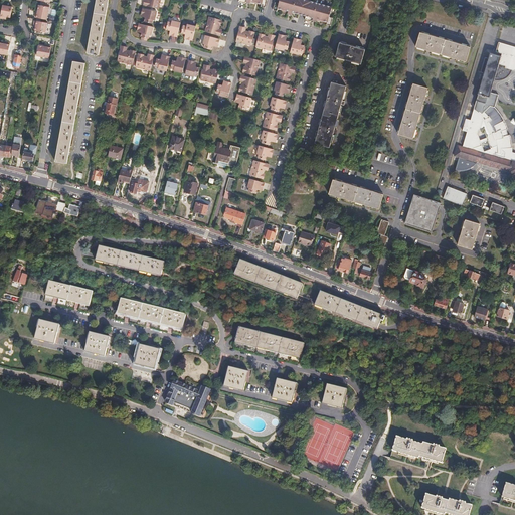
[(108,0),(97,0),(88,52),(95,54),(95,55),(98,56),(98,54),(99,55),(108,0)]
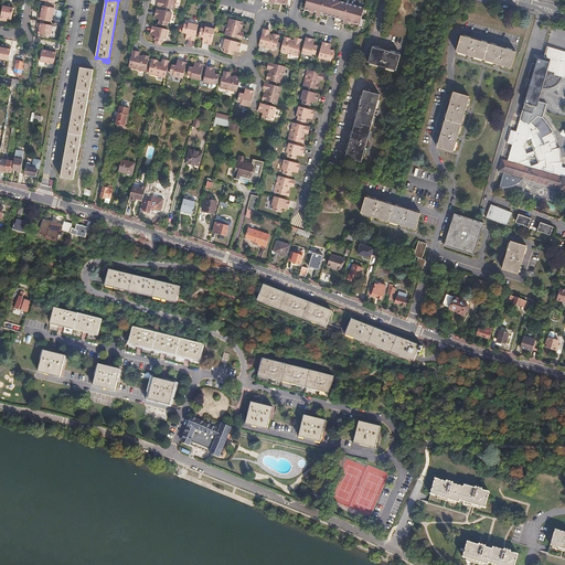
[(158,1),(157,7),(173,10),(174,0),(162,0),(162,2),(158,1)]
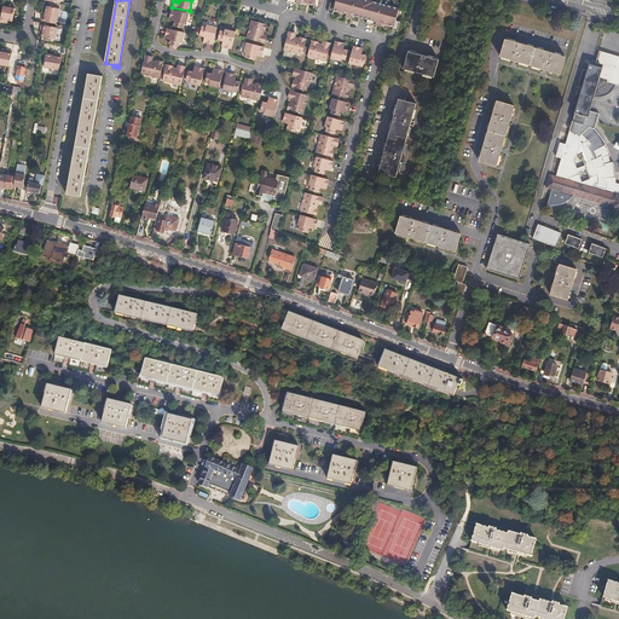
[(318,12),(320,1),(317,0),(316,0),(272,0),(273,0),(279,3),(279,0),(289,0),(289,5),(295,7),(298,6),(302,7),(304,3),(316,6),(314,11),(318,12)]
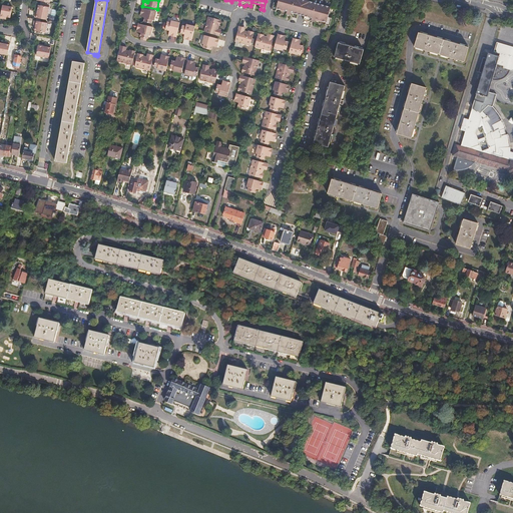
[(330,26),(332,20),(326,18),(329,9),(298,0),(279,0),(278,5),(275,4),(272,12),(276,13),(277,10),(287,13),(287,16),(290,17),(291,19),(297,21),(298,16),(305,18),(304,23),(310,24),(312,23),(315,24),(316,21),(327,24),(327,25),(330,26)]
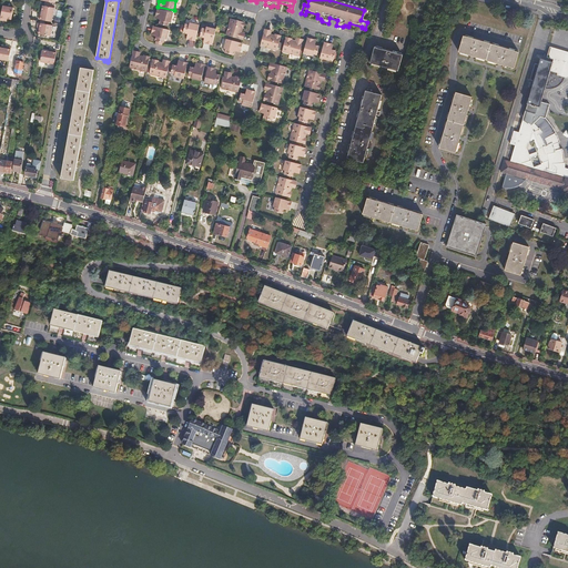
[(2,6),(0,19),(0,20),(3,21),(4,18),(11,19),(13,8),(2,6)]
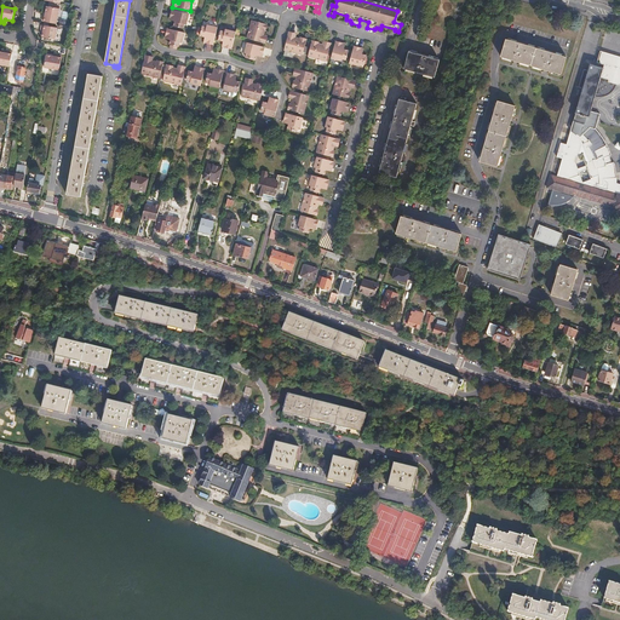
[(41,22),(57,24),(59,9),(46,6),(45,17),(42,17),(41,22)]
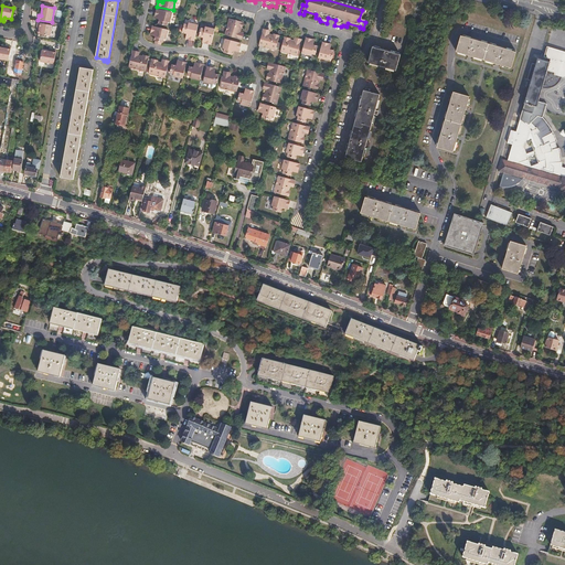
[(158,24),(166,25),(166,23),(169,23),(171,13),(156,10),(155,18),(158,18),(158,20),(159,20),(158,24)]
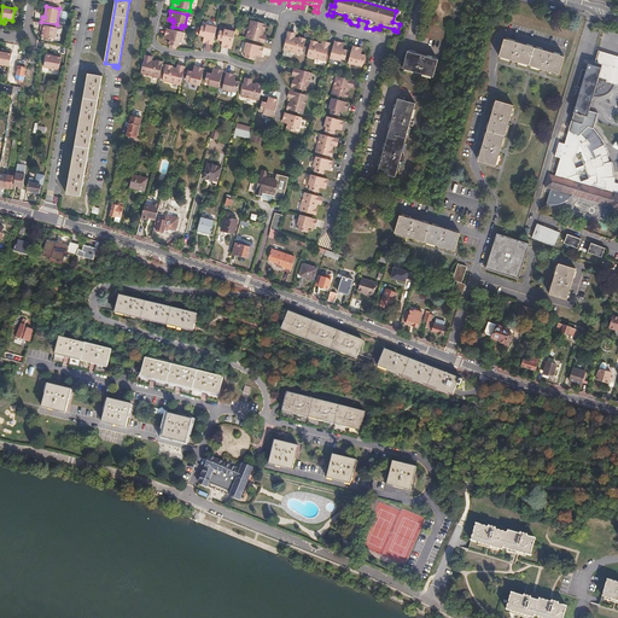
[(246,39),(264,44),(266,40),(262,39),(263,33),(266,33),(267,25),(251,22),(246,39)]
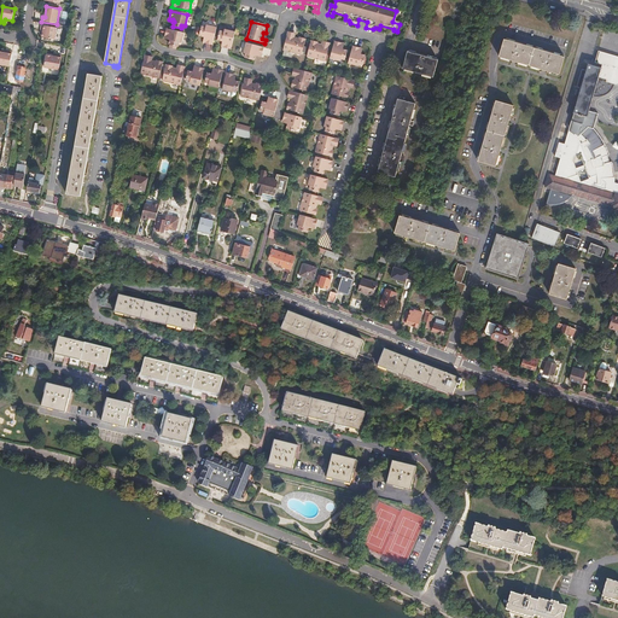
[(42,38),(56,40),(57,28),(41,25),(41,29),(44,30),(42,38)]
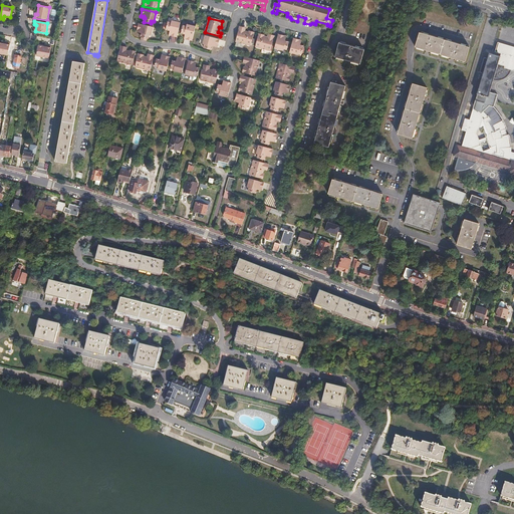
[(171,36),(177,37),(181,23),(172,21),(172,22),(168,21),(166,30),(170,31),(172,32),(171,36)]
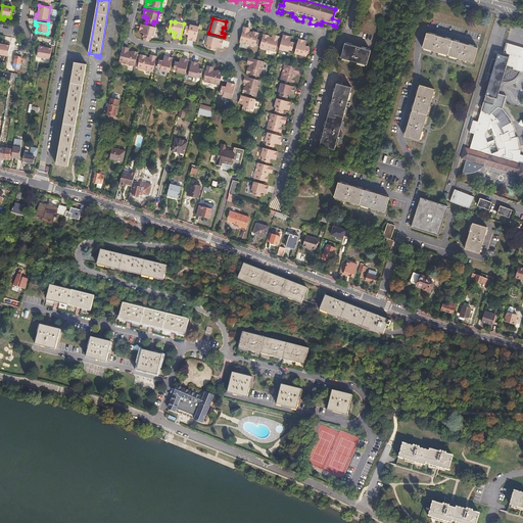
[(143,38),(147,39),(149,39),(150,36),(152,37),(155,28),(141,25),(139,32),(143,32),(142,35),(143,35),(142,38),(143,38)]
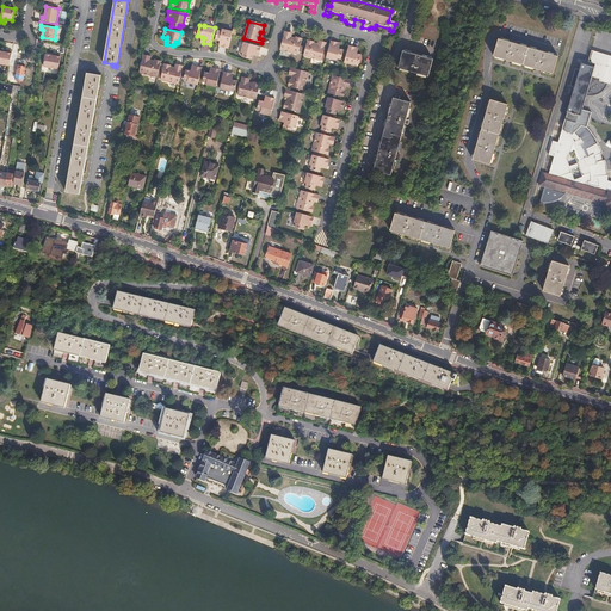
[(232,36),(233,31),(222,29),(222,31),(217,30),(215,39),(220,41),(220,43),(222,43),(221,47),(228,49),(232,36)]
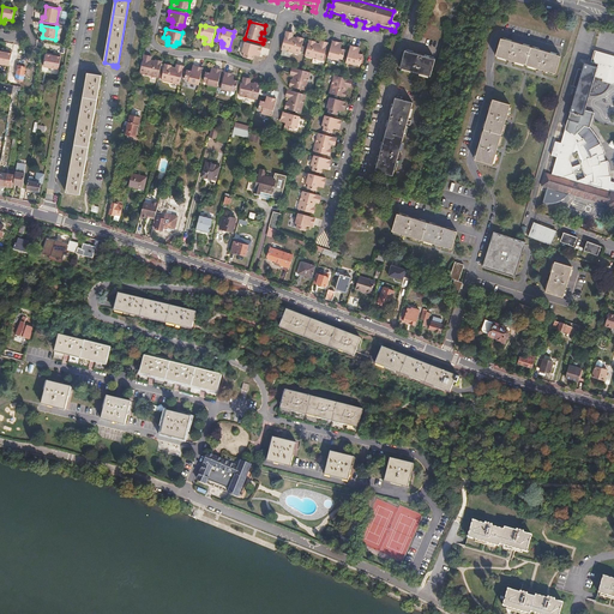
[(286,31),(281,50),(299,55),(304,38),(298,37),(298,38),(290,37),(292,34),(286,31)]
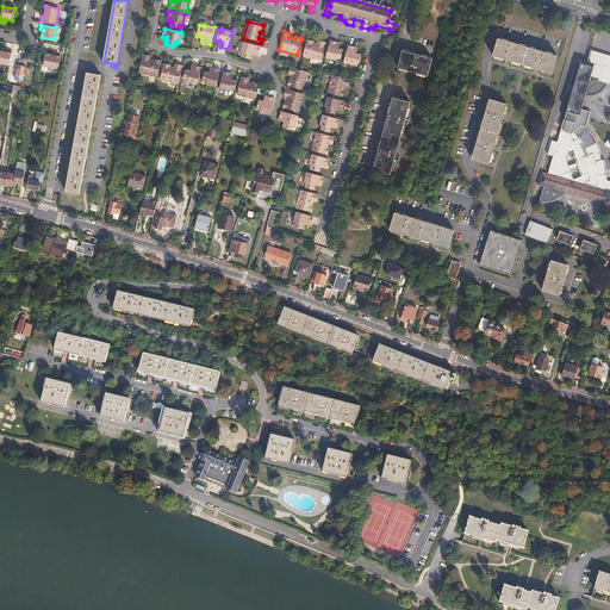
[(558,56),(499,39),(495,56),(553,73),(558,56)]
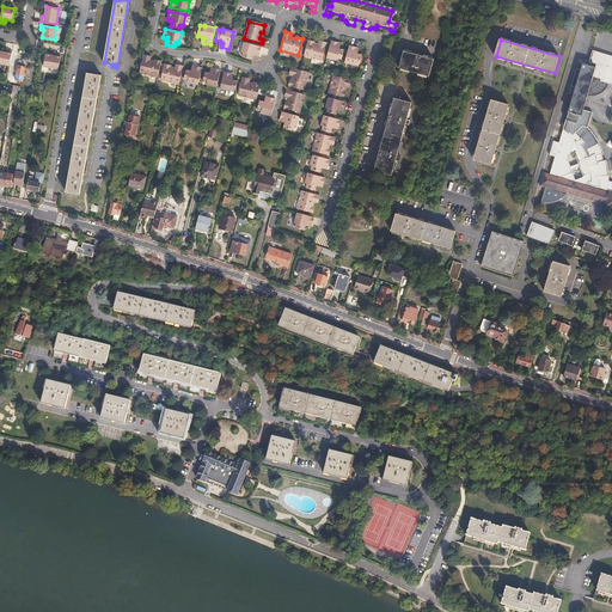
[(313,42),(307,41),(304,56),(322,61),(326,43),(322,42),(322,46),(313,43),(313,42)]
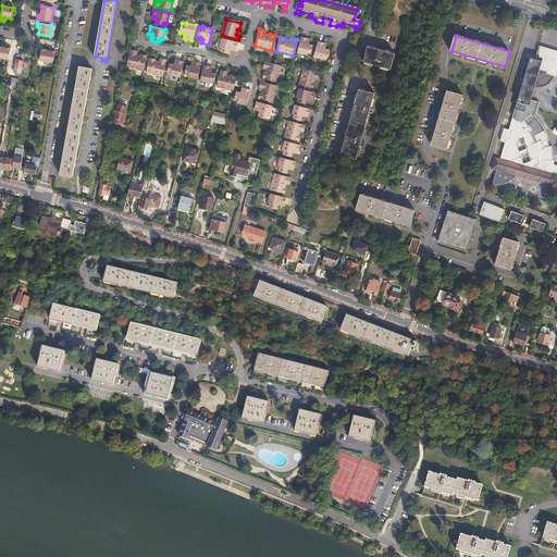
[(309,39),(301,37),(298,52),(308,56),(308,53),(311,54),(313,46),(310,45),(310,44),(308,42),(309,39)]
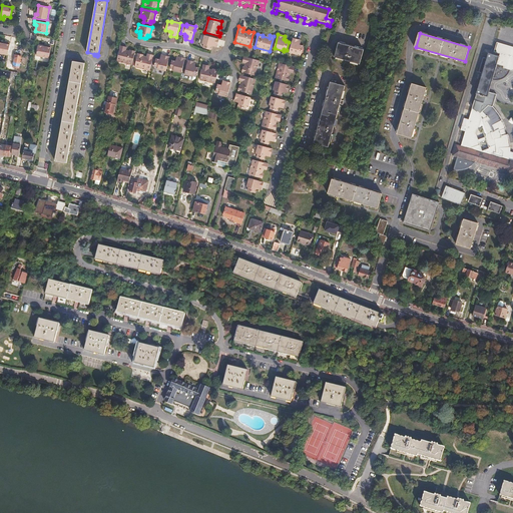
[(218,40),(204,36),(201,45),(203,45),(202,49),(210,51),(211,47),(212,47),(212,45),(217,46),(218,40)]
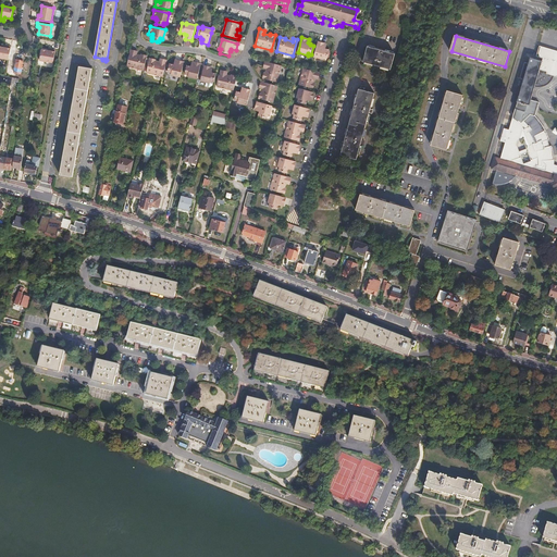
[(324,44),(318,41),(313,57),(323,60),(324,58),(327,59),(330,50),(325,49),(326,48),(324,47),(324,44)]
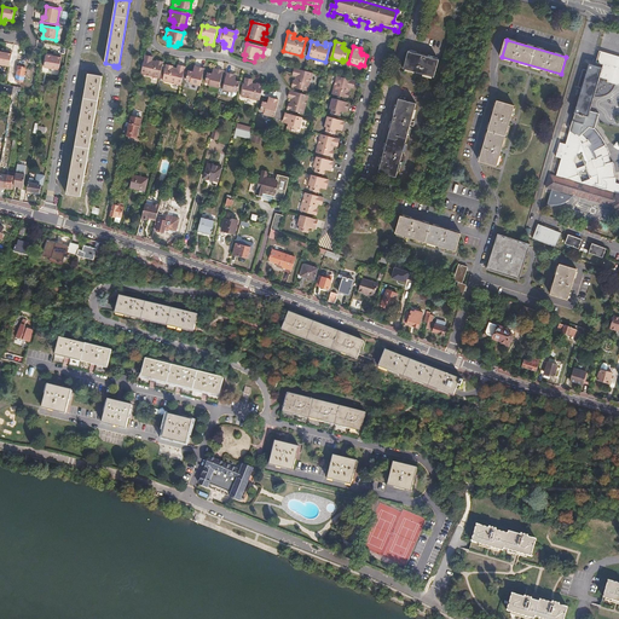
[(438,58),(409,48),(403,65),(433,75),(438,58)]
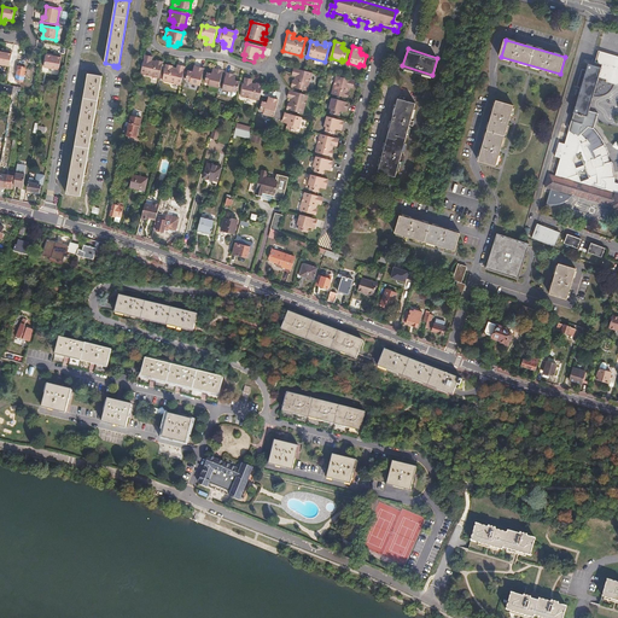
[(12,52),(7,51),(6,53),(0,51),(0,64),(9,66),(12,52)]
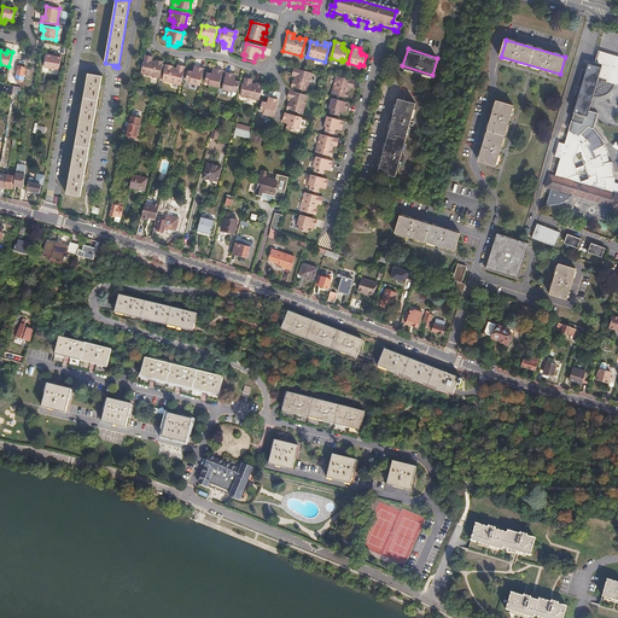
[(600,80),(616,86),(617,86),(617,57),(600,52),(598,63),(604,65),(604,69),(589,64),(588,71),(583,70),(578,88),(582,89),(566,144),(559,141),(555,157),(560,158),(555,176),(549,174),(546,187),(551,188),(546,207),(552,208),(557,208),(560,208),(561,208),(565,205),(569,203),(571,199),(573,196),(617,209),(617,184),(614,184),(614,176),(614,169),(614,162),(613,156),(610,156),(608,150),(611,147),(604,138),(594,127),(598,122),(600,115),(590,111),(594,97),(600,80)]
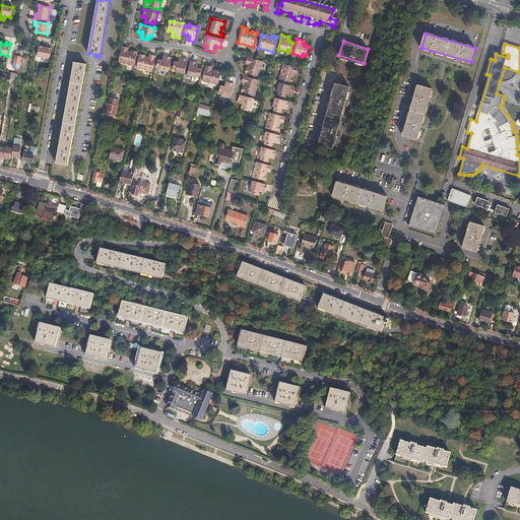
[(134,66),(137,53),(132,52),(132,53),(127,51),(127,48),(123,47),(119,63),(134,66)]
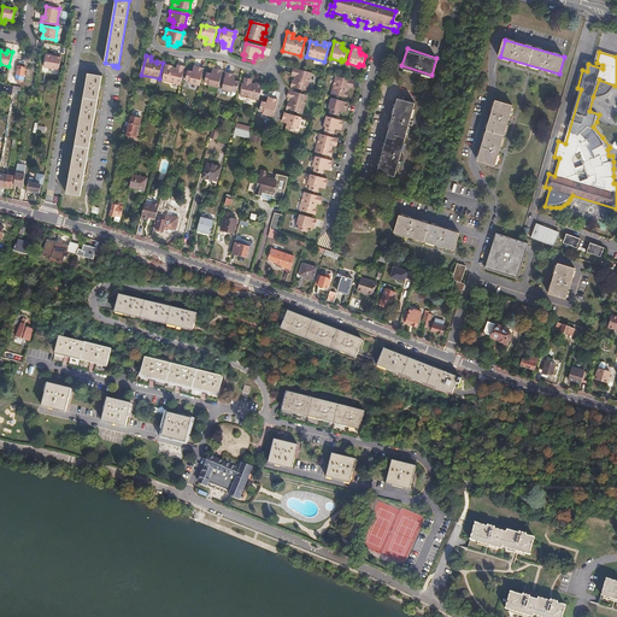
[(43,71),(59,74),(62,59),(57,58),(57,60),(46,58),(43,71)]
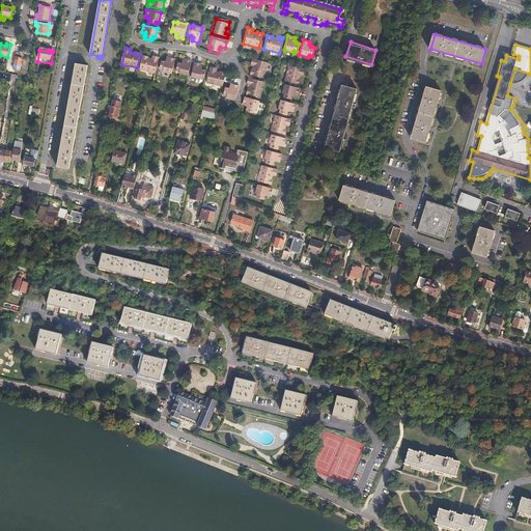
[(156,73),(160,57),(155,56),(155,60),(148,59),(148,57),(143,56),(140,70),(156,73)]
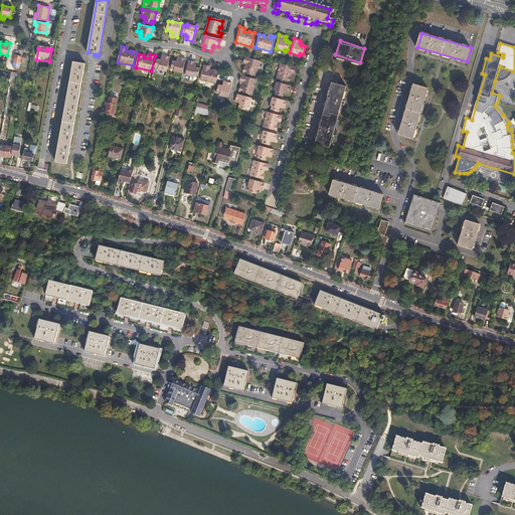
[(13,67),(19,68),(21,56),(15,55),(13,67)]
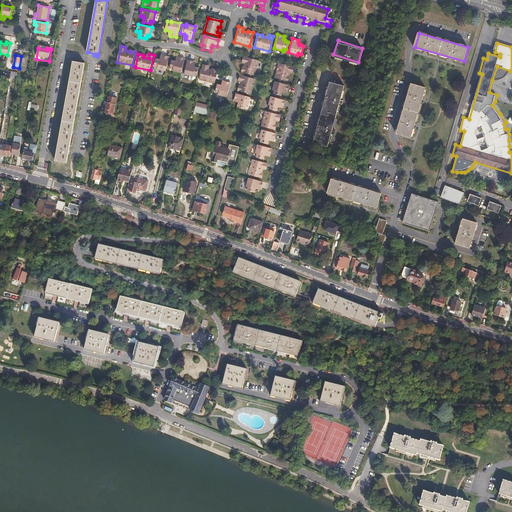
[(166,71),(169,56),(163,55),(162,59),(161,58),(161,60),(157,59),(155,67),(158,67),(158,69),(166,71)]
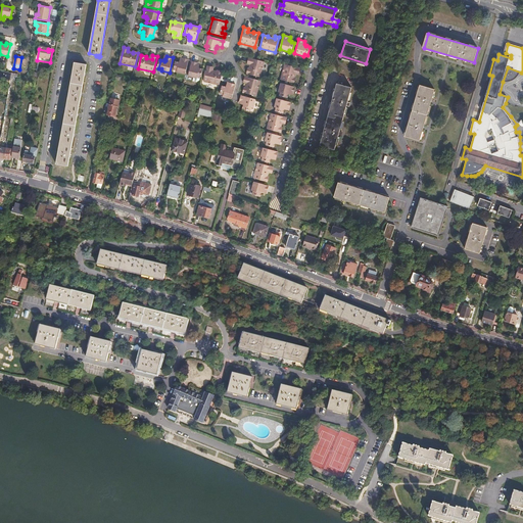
[(185,76),(189,60),(183,58),(182,62),(180,62),(180,63),(177,62),(175,70),(178,70),(177,74),(185,76)]
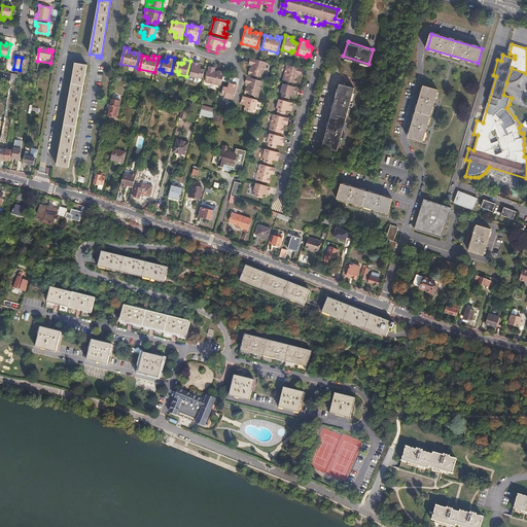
[(266,63),(250,59),(249,63),(252,64),(251,69),(249,69),(247,74),(261,78),(266,63)]
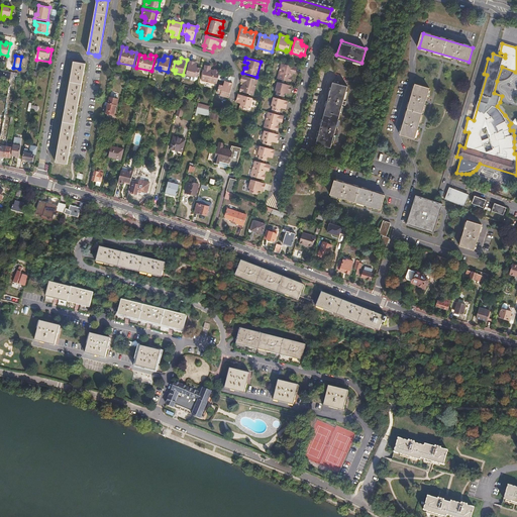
[(199,76),(201,69),(197,68),(197,66),(195,66),(196,63),(189,61),(186,75),(194,77),(195,76),(199,76)]
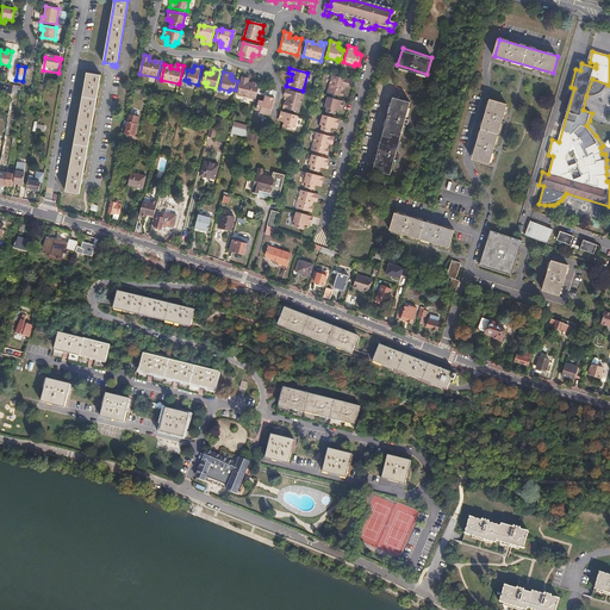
[(101,75),(87,73),(66,191),(80,194),(101,75)]
